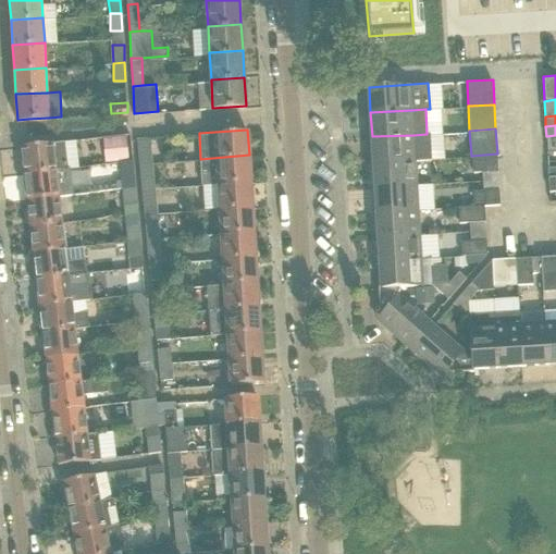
[(372,136),(373,161),(415,159),(433,158),(431,133),(427,134),(414,135),(372,136)]
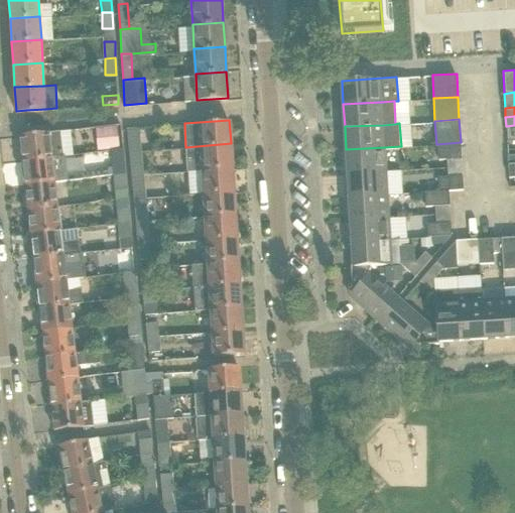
[(139,126),(126,127),(127,137),(129,151),(141,150),(140,136),(139,126)]
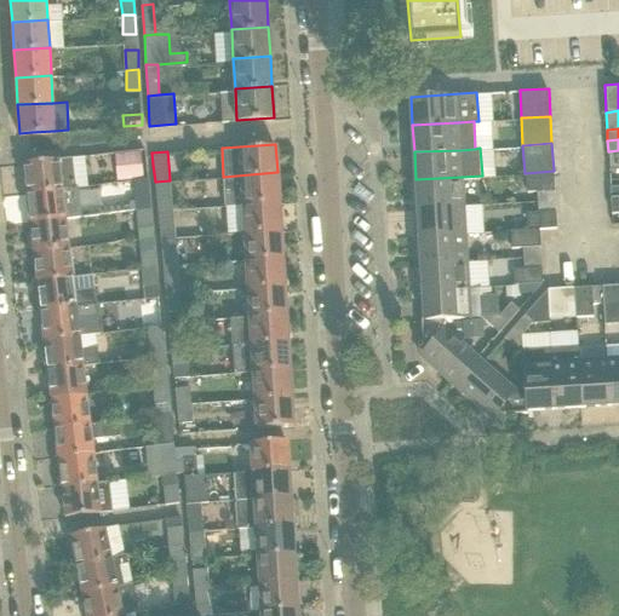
[(141,153),(124,155),(126,177),(143,174),(141,153)]
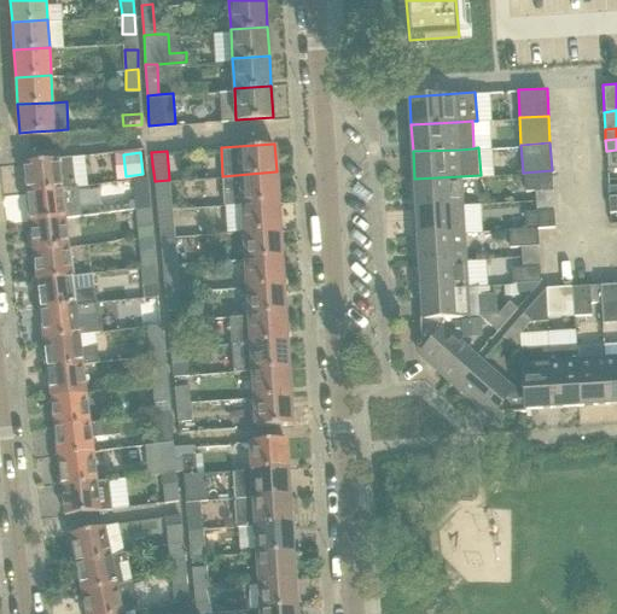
[(58,156),(23,161),(27,189),(27,192),(62,188),(76,186),(75,185),(73,156),(58,158),(58,156)]
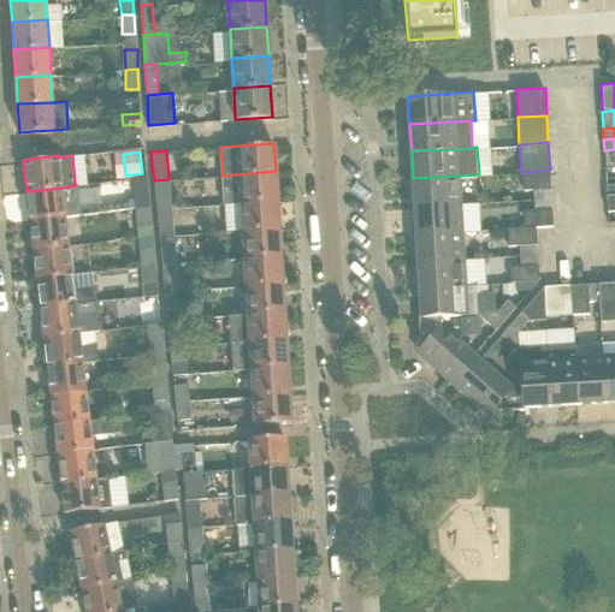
[(550,170),(522,172),(524,190),(533,190),(534,198),(551,197),(550,170)]
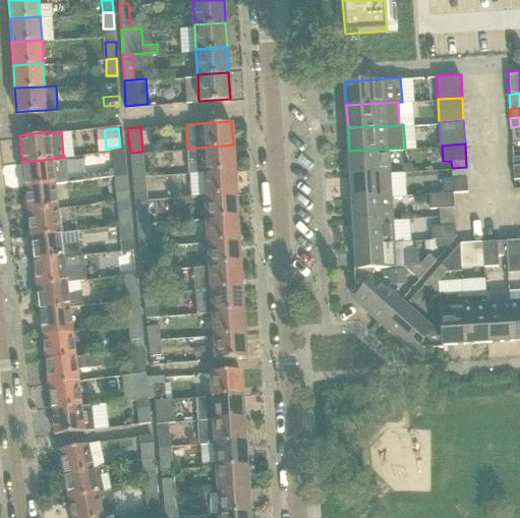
[(189,171),(204,170),(234,168),(233,145),(187,149),(189,171)]
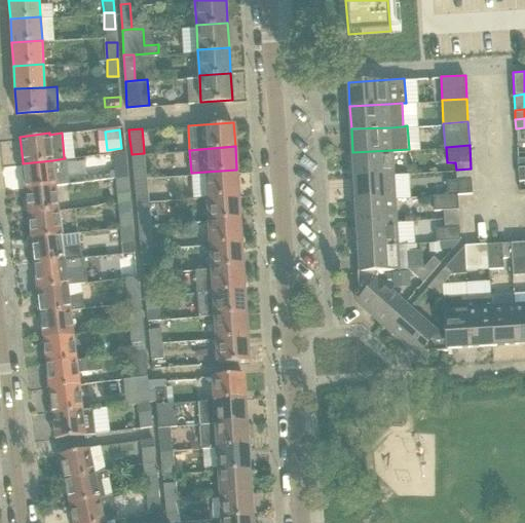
[(352,152),(353,176),(394,174),(391,150),(352,152)]
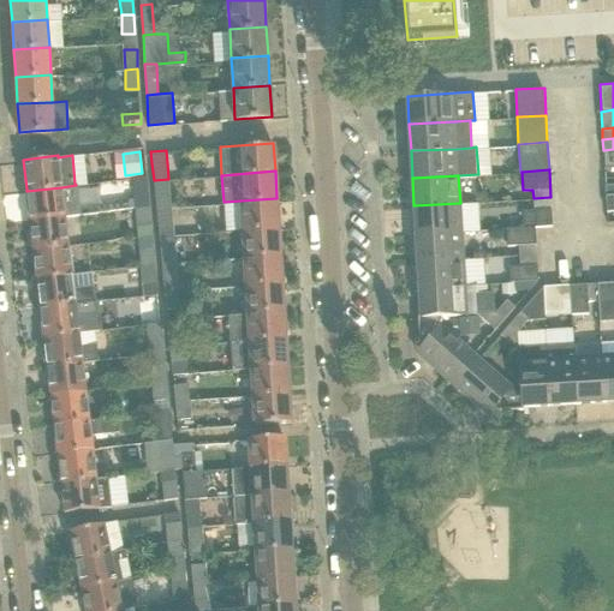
[(168,179),(154,180),(156,208),(171,207),(168,179)]
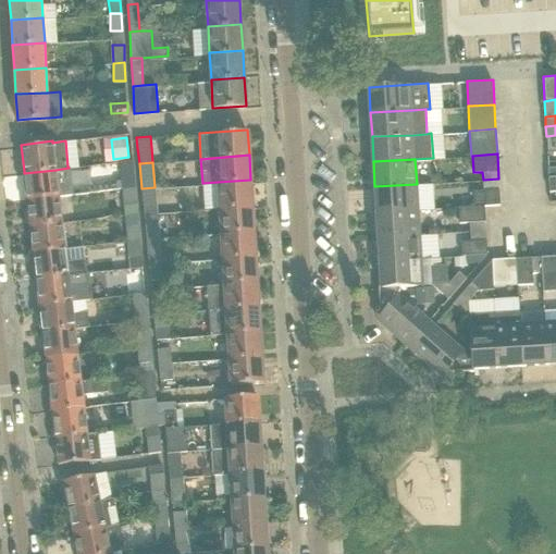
[(56,170),(24,173),(27,198),(27,199),(59,196),(74,194),(71,168),(69,168),(56,170)]
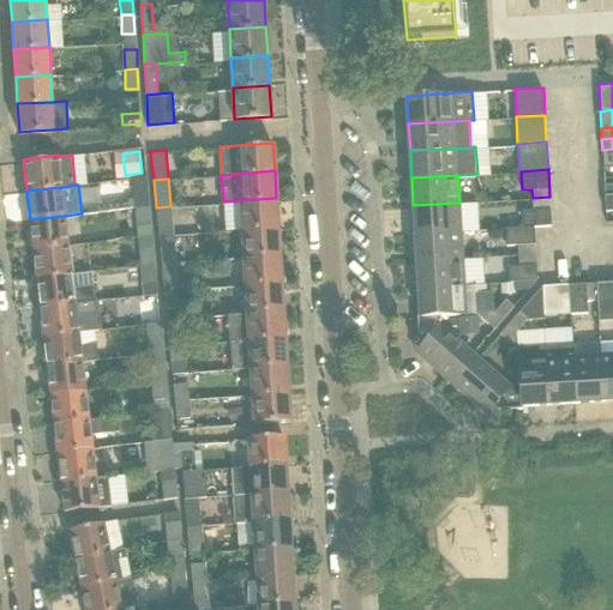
[(146,186),(132,188),(134,205),(149,204),(146,186)]
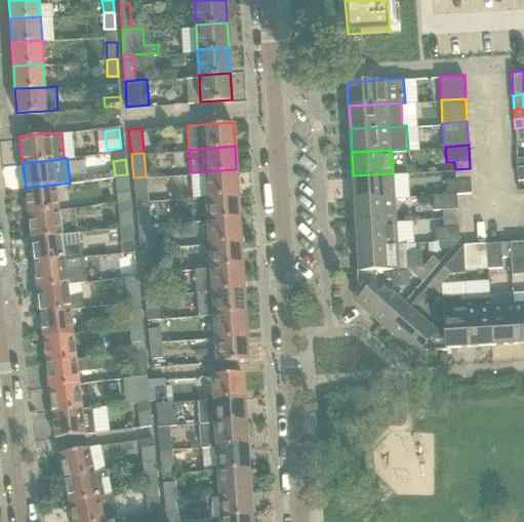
[(455,178),(448,178),(449,193),(456,193),(472,192),(472,191),(470,168),(455,169),(455,178)]
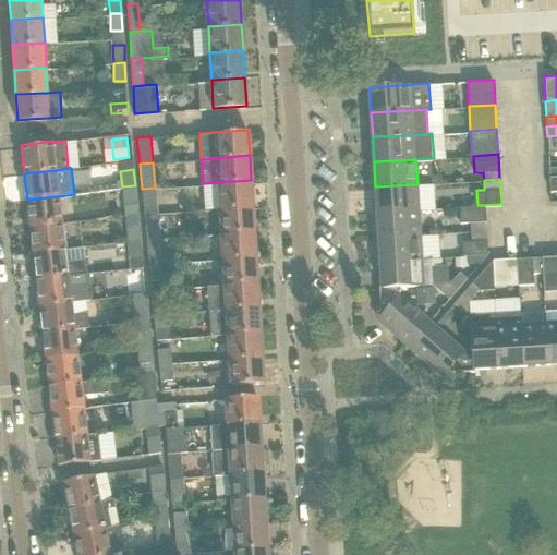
[(218,182),(220,207),(253,205),(251,180),(218,182)]
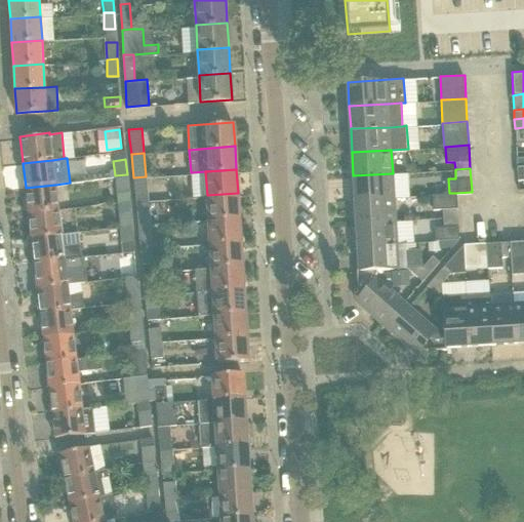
[(353,175),(355,199),(394,197),(393,173),(353,175)]
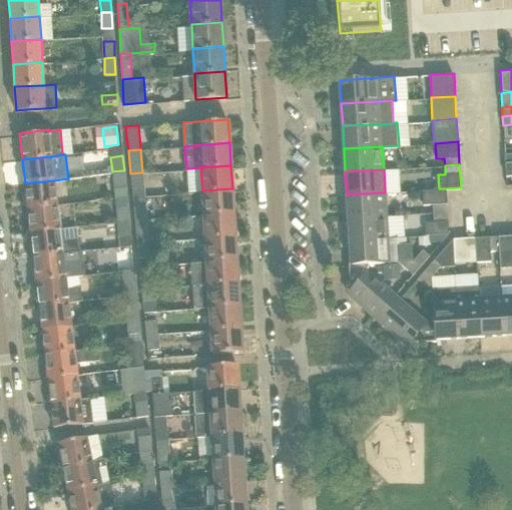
[(112,171),(114,196),(126,194),(124,170),(112,171)]
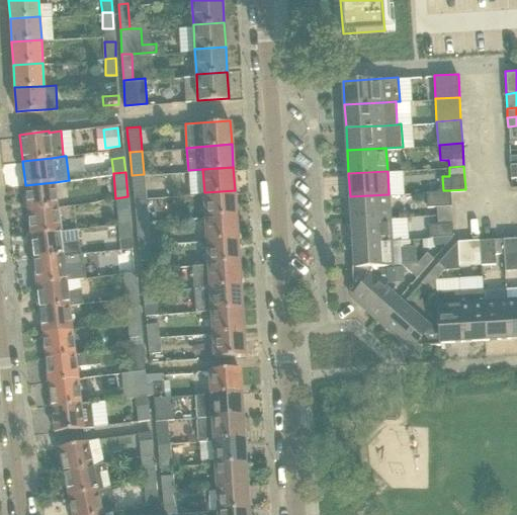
[(55,182),(25,185),(28,208),(57,204),(55,182)]
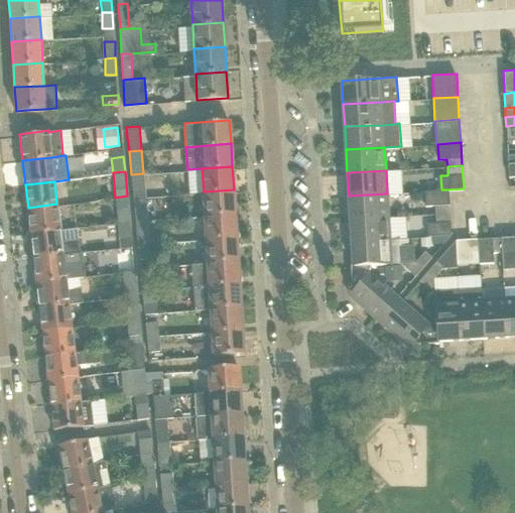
[(144,181),(132,182),(133,197),(145,196),(144,181)]
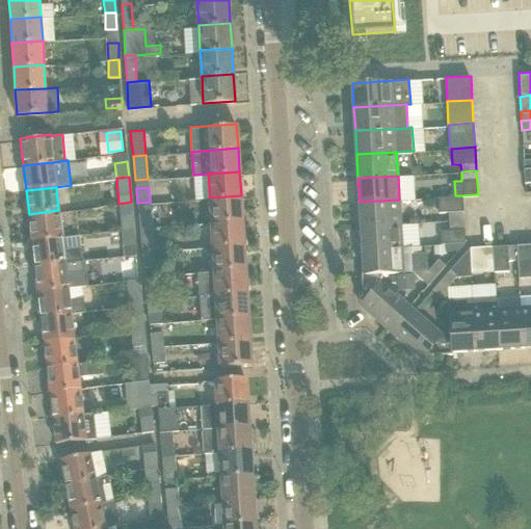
[(210,197),(211,221),(242,219),(241,195),(210,197)]
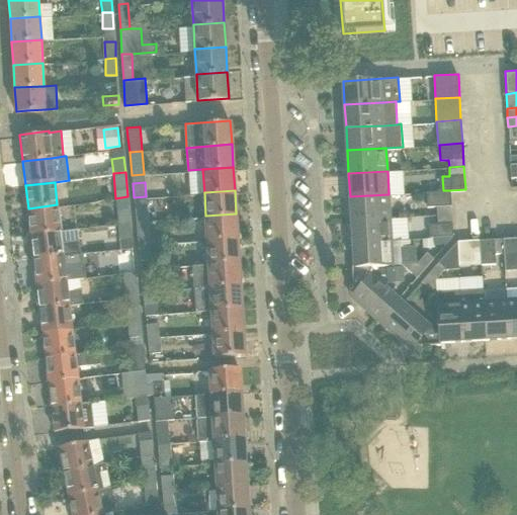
[(443,190),(427,191),(428,206),(437,205),(437,213),(438,213),(452,212),(450,190),(443,190)]
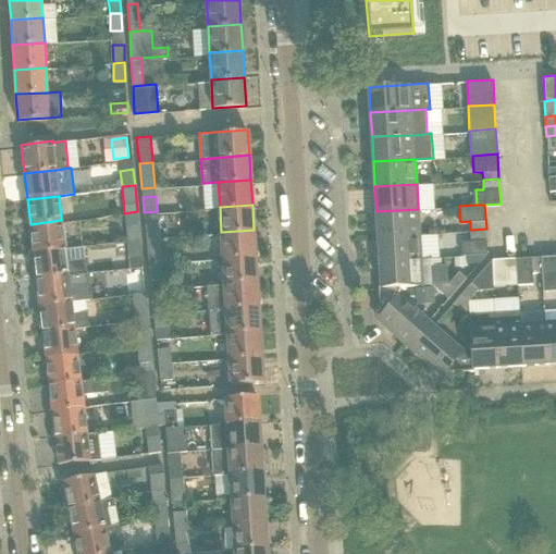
[(377,211),(378,235),(419,233),(418,209),(377,211)]
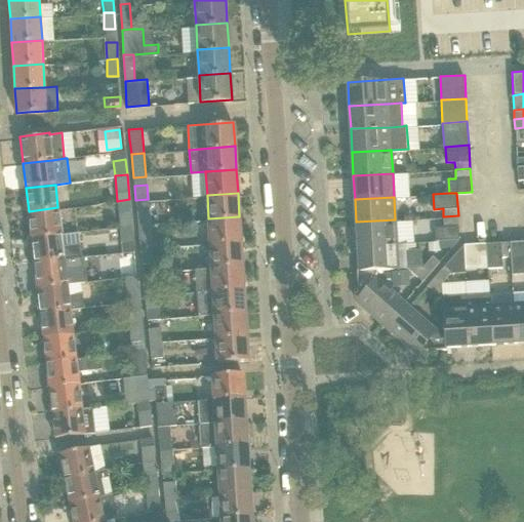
[(117,201),(119,226),(132,224),(129,199),(117,201)]
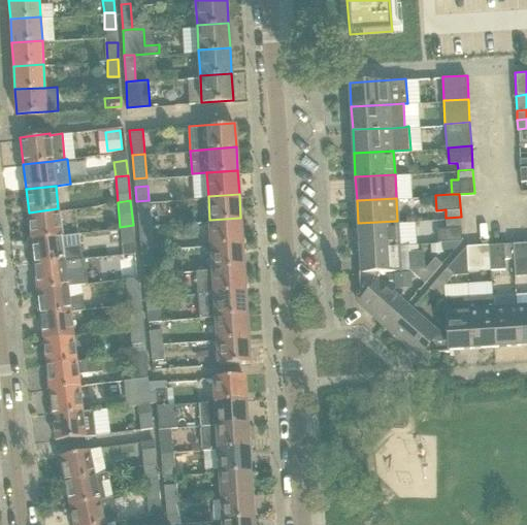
[(149,200),(136,201),(138,226),(152,225),(149,200)]
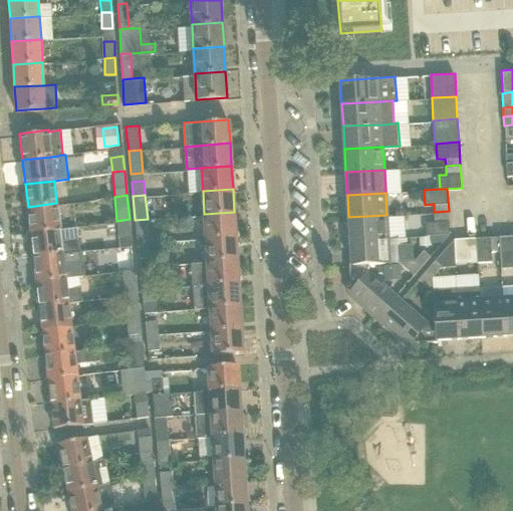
[(28,207),(31,231),(59,228),(56,203),(28,207)]
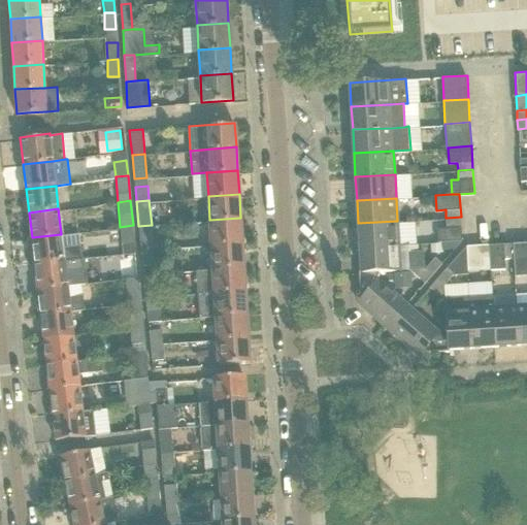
[(447,229),(437,229),(438,241),(462,240),(461,217),(447,218),(447,229)]
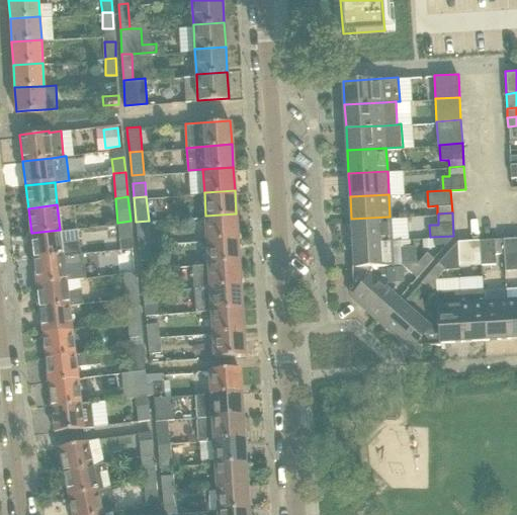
[(205,216),(207,239),(237,237),(236,213),(205,216)]
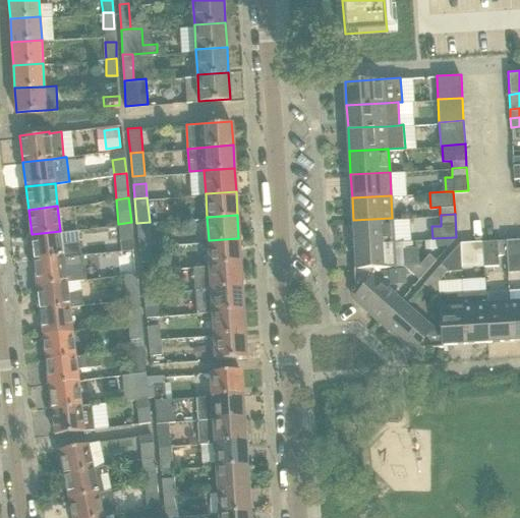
[(353,220),(354,243),(394,241),(392,218),(353,220)]
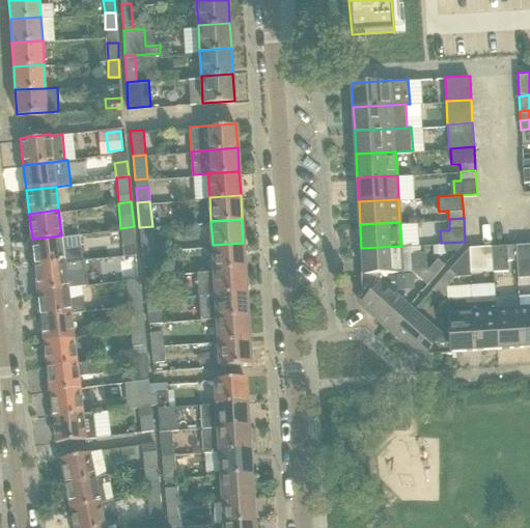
[(134,226),(120,228),(122,255),(123,254),(137,253),(134,226)]
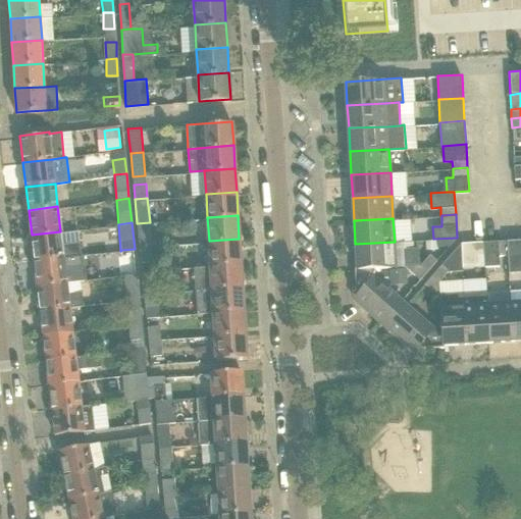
[(150,222),(137,223),(138,225),(140,246),(152,245),(150,224),(150,222)]
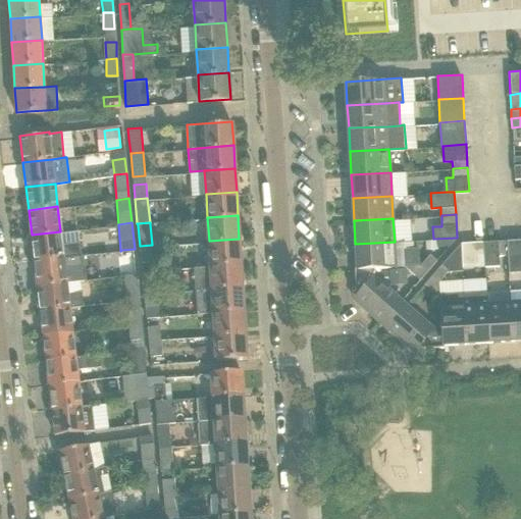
[(34,259),(80,254),(82,254),(80,241),(62,243),(60,231),(32,235),(34,259)]
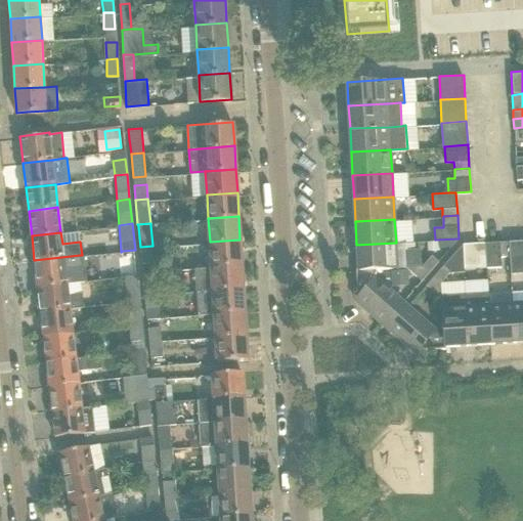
[(522,239),(509,241),(510,255),(511,271),(522,269),(522,239)]
